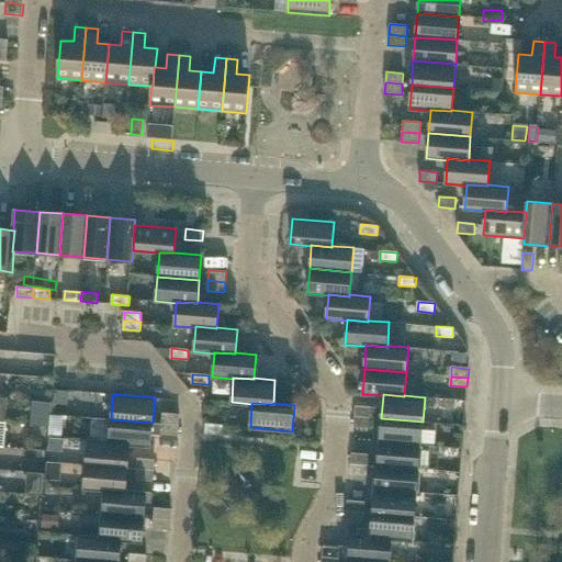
[(372,417),(373,407),(356,405),(355,416),(372,417)]
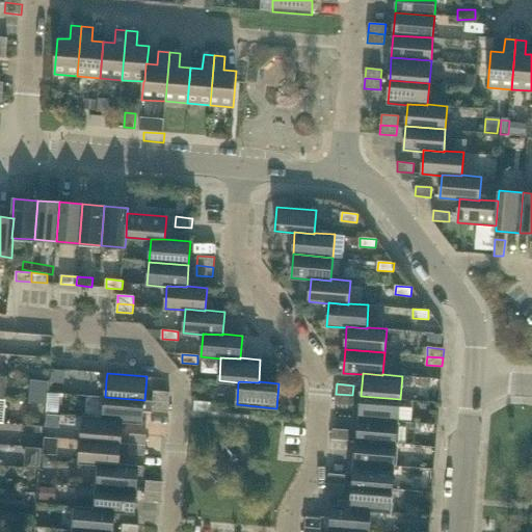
[(169,402),(170,392),(154,391),(153,401),(169,402)]
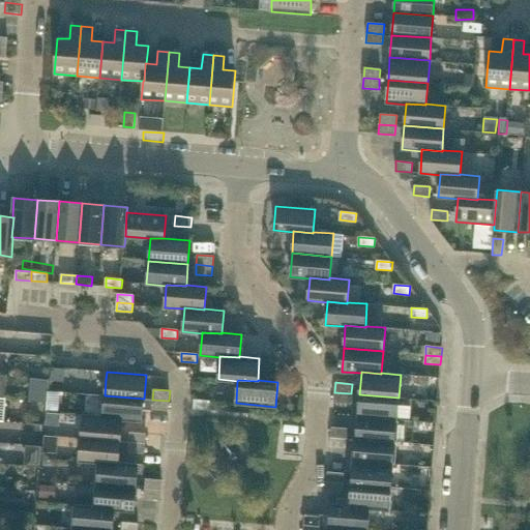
[(350,404),(351,393),(334,392),(333,403),(350,404)]
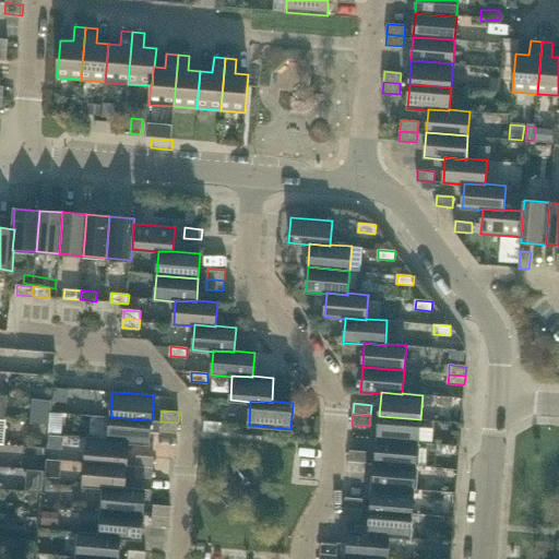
[(418,443),(420,419),(379,416),(377,439),(418,443)]
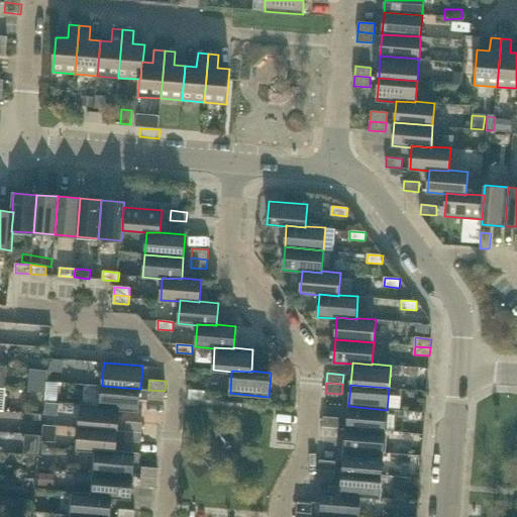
[(138,411),(140,389),(102,386),(100,406),(100,407),(119,409),(119,410),(138,411)]
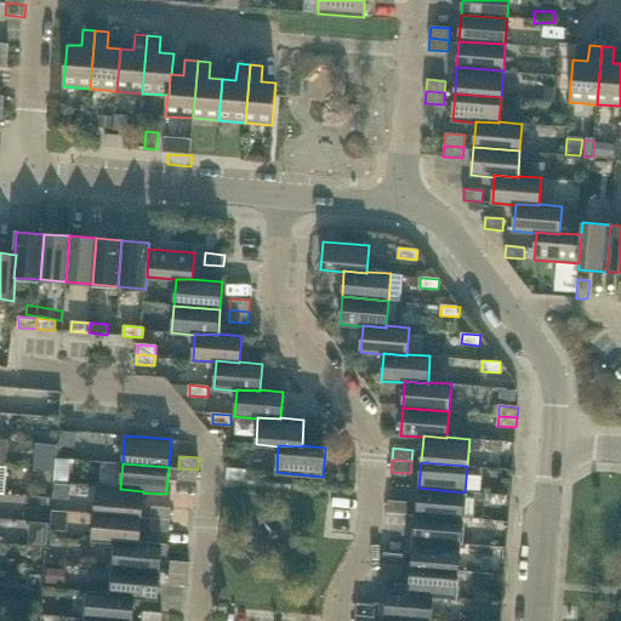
[(197,480),(198,469),(178,468),(177,479),(197,480)]
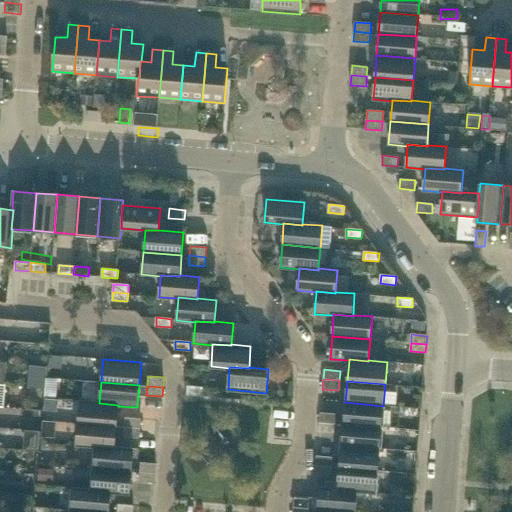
[(202,396),(203,387),(188,386),(187,394),(202,396)]
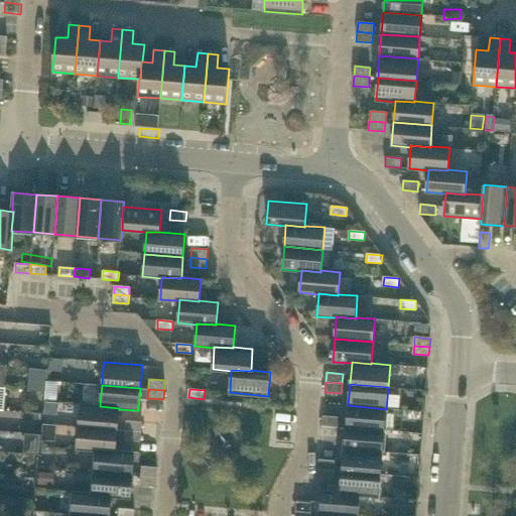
[(100,406),(100,405),(81,403),(79,426),(117,429),(119,409),(119,408),(100,406)]
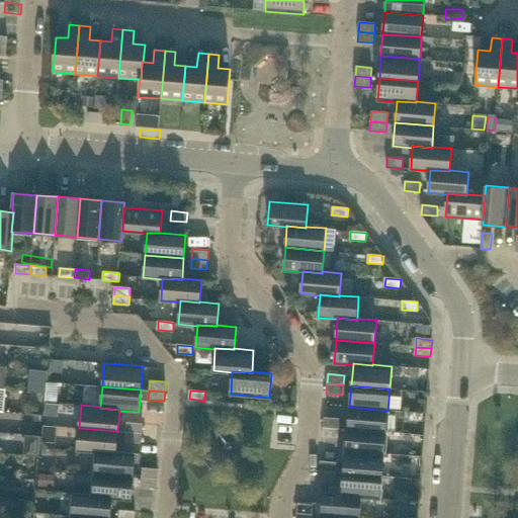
[(385,432),(387,411),(349,407),(347,429),(385,432)]
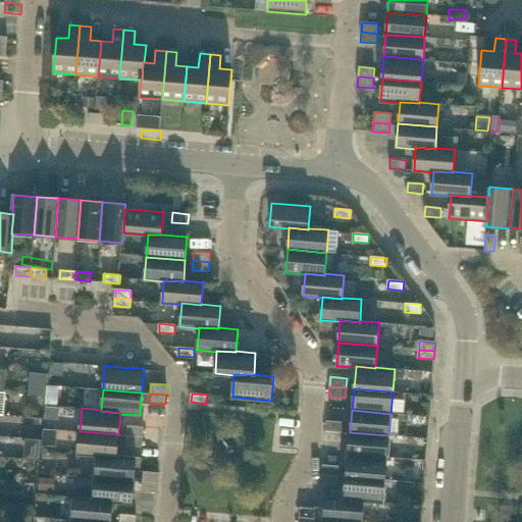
[(342,431),(343,422),(326,420),(325,430),(342,431)]
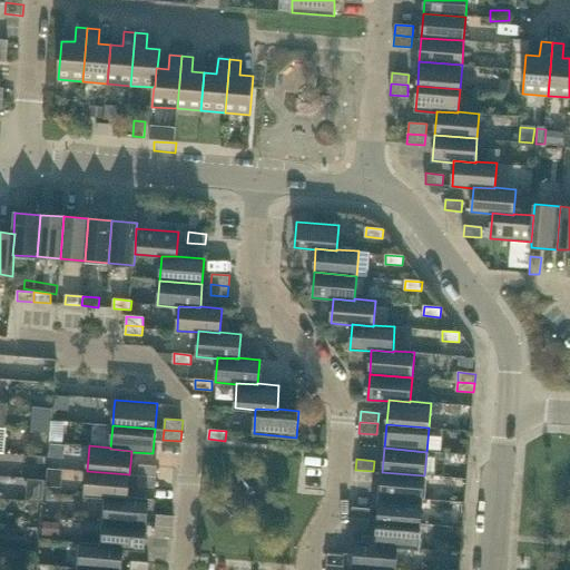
[(156,477),(157,467),(139,464),(138,475),(156,477)]
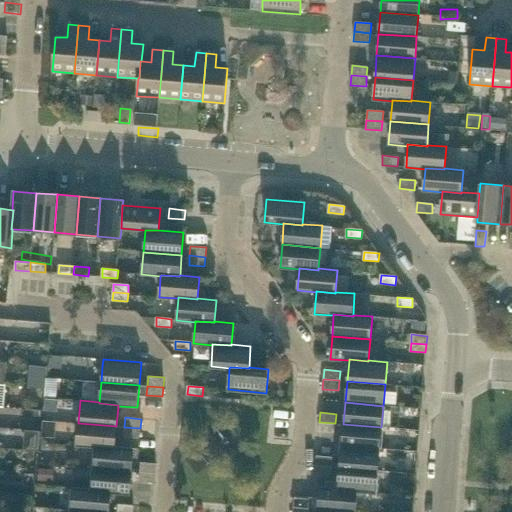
[(334,433),(335,423),(319,422),(318,432),(334,433)]
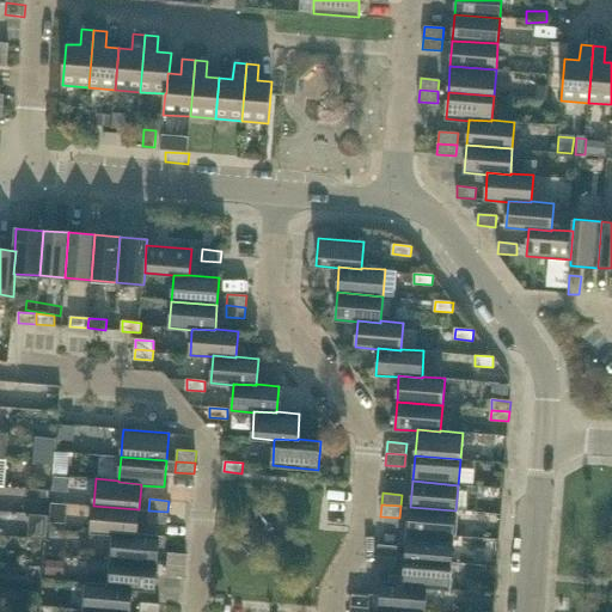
[(138,536),(138,533),(139,509),(93,506),(91,533),(114,534),(114,533),(138,536)]
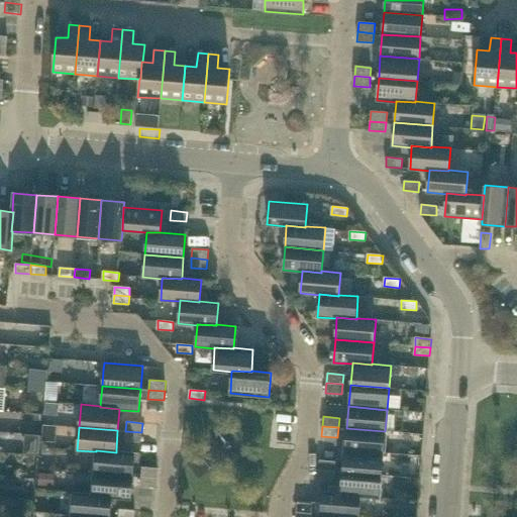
[(384,453),(385,431),(346,428),(344,449),(384,453)]
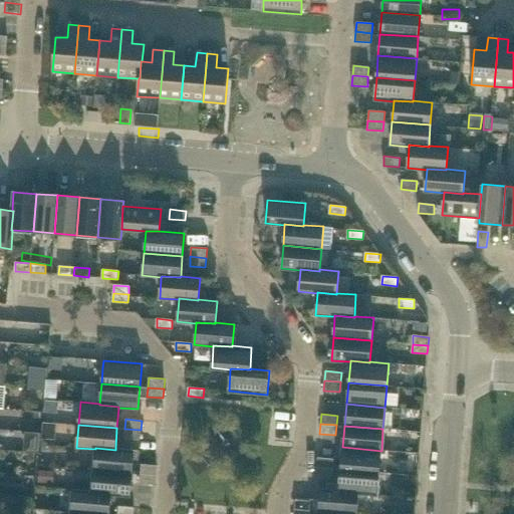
[(140,440),(141,430),(124,429),(124,438),(140,440)]
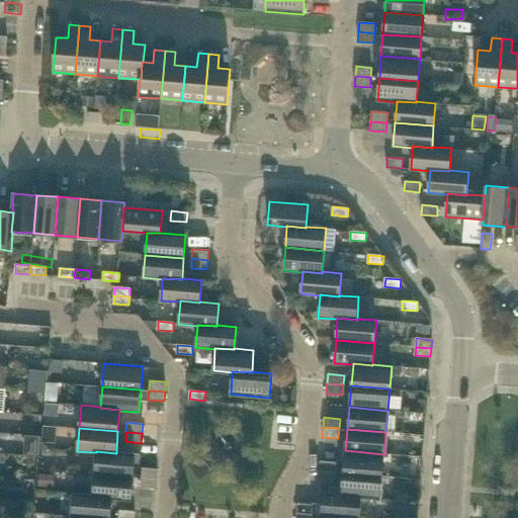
[(382,476),(384,454),(345,450),(344,472),(382,476)]
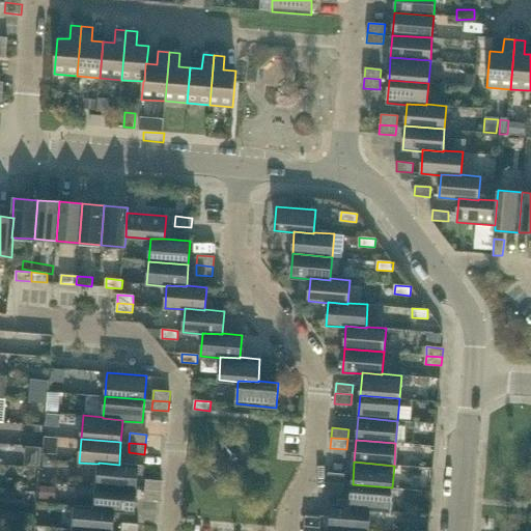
[(119,463),(119,465),(99,463),(99,464),(98,485),(137,488),(139,465),(119,463)]
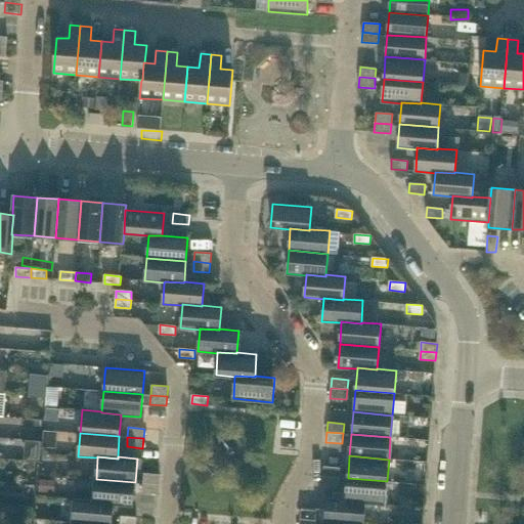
[(339,477),(340,468),(323,467),(323,476),(339,477)]
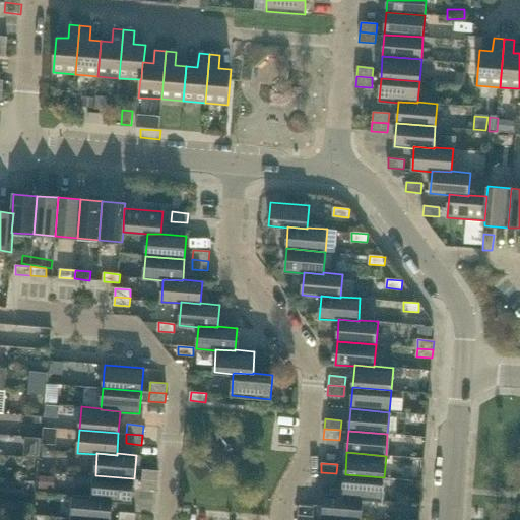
[(157,480),(158,471),(143,469),(142,479),(157,480)]
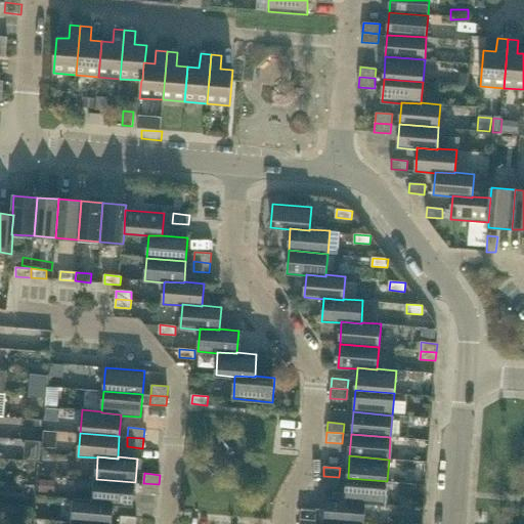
[(339,487),(339,477),(323,476),(322,486),(339,487)]
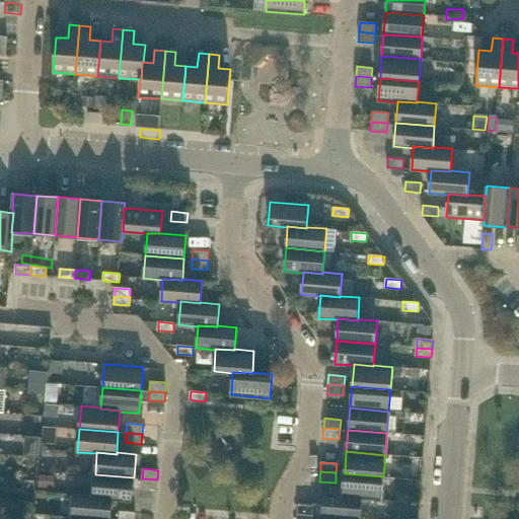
[(381,500),(383,476),(345,473),(343,495),(343,496),(362,498),(362,499),(381,500)]
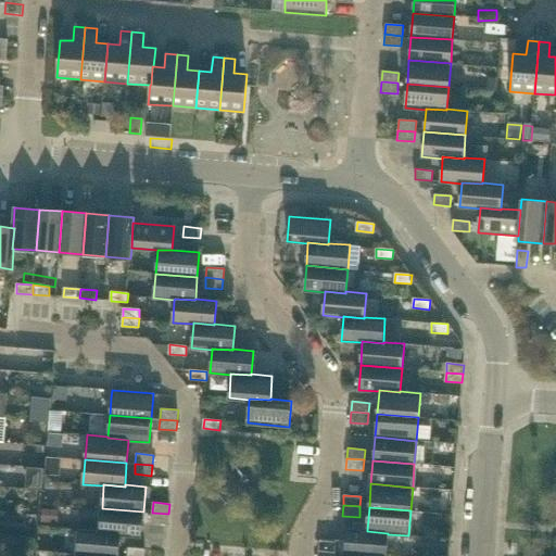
[(141,536),(143,512),(102,508),(100,531),(100,532),(121,533),(121,534),(141,536)]
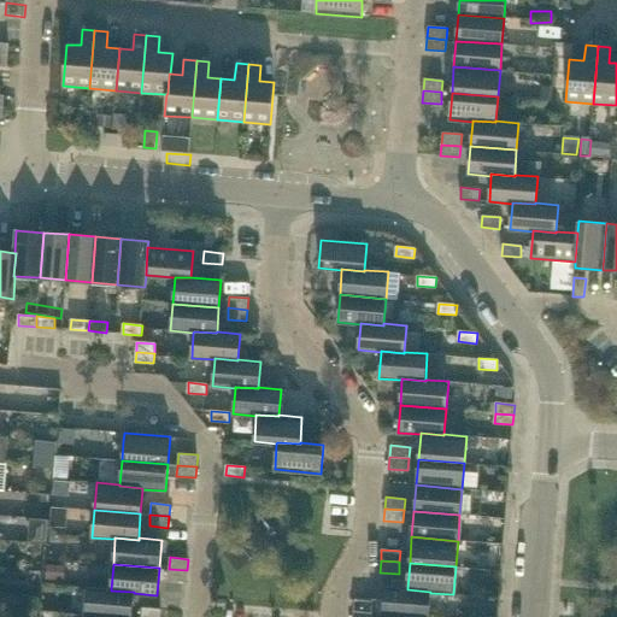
[(63,603),(64,569),(46,569),(45,603),(63,603)]
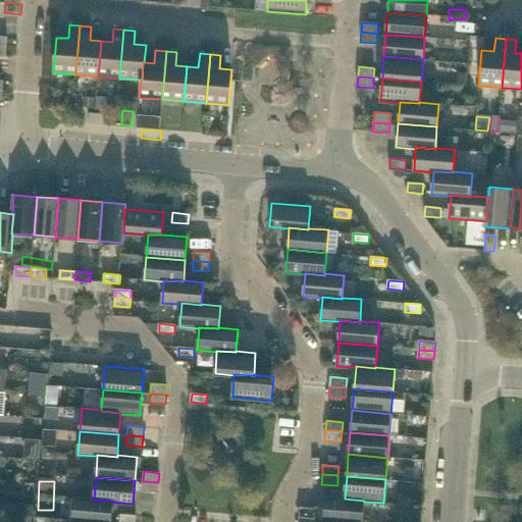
[(158,492),(158,482),(143,481),(142,490),(158,492)]
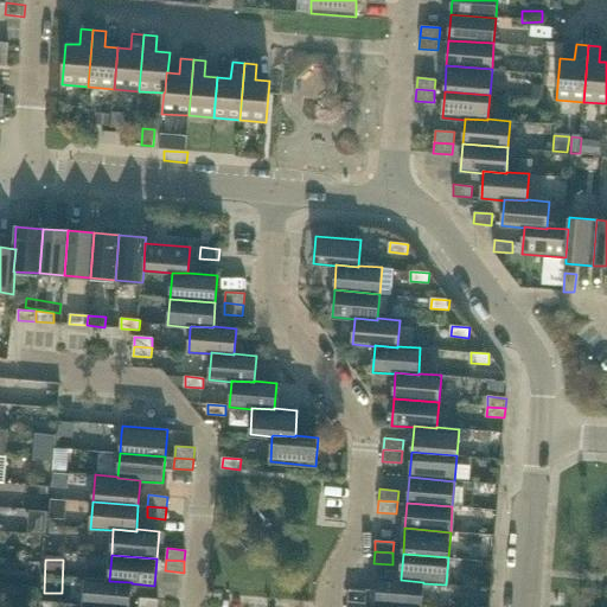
[(401,580),(401,579),(378,576),(376,604),(421,606),(423,583),(423,582),(401,580)]
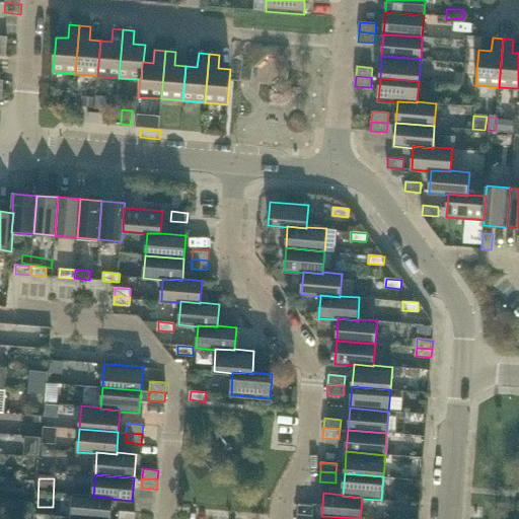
[(93,497),(93,496),(74,494),(72,516),(100,518),(110,518),(113,499),(113,498),(93,497)]
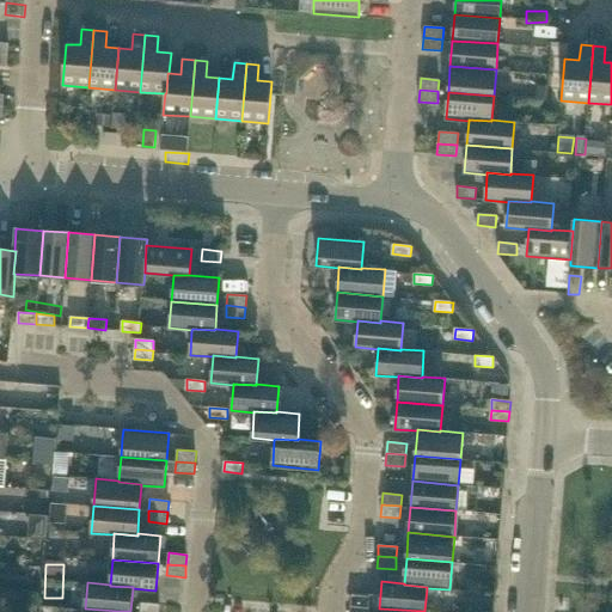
[(371,597),(356,595),(352,594),(350,606),(369,607),(371,597)]
